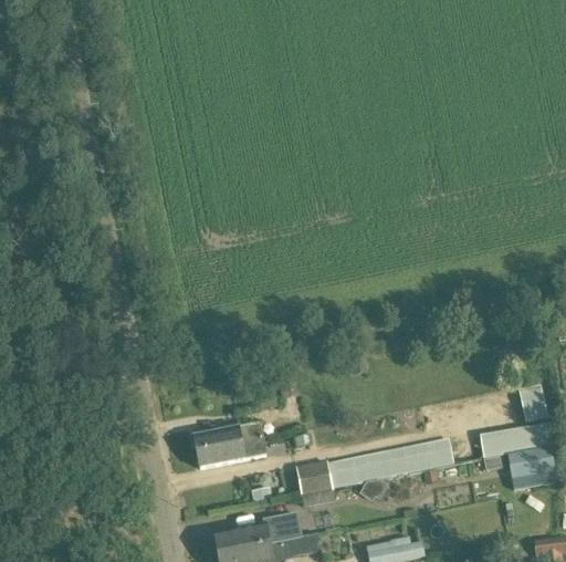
[(365,357),(353,360),(355,372),(367,370),(365,357)]
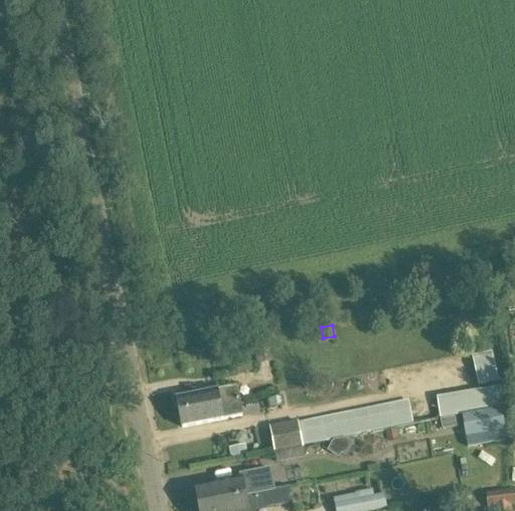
[(470,350),(477,376),(497,372),(492,345),(470,350)]
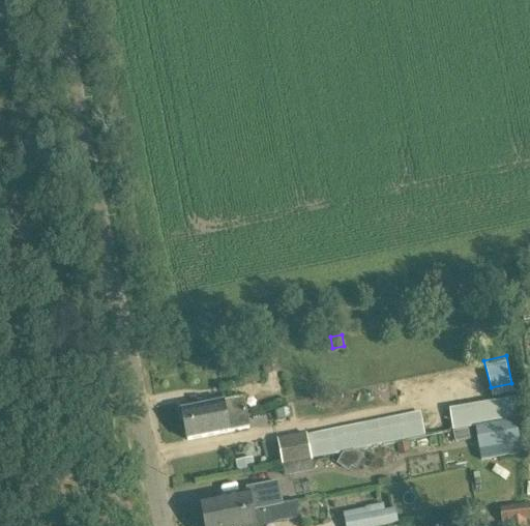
[(184,421),(247,409),(243,392),(181,405),(184,421)]
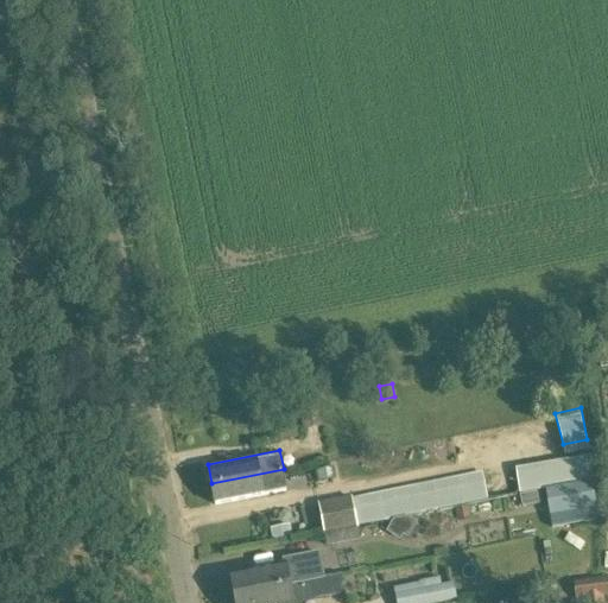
[(284,469),(211,483),(215,500),(287,486),(284,469)]
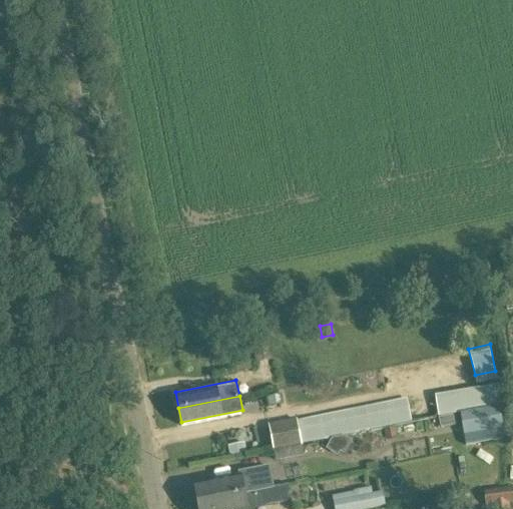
[(297,418),(302,440),(412,418),(407,396),(297,418)]
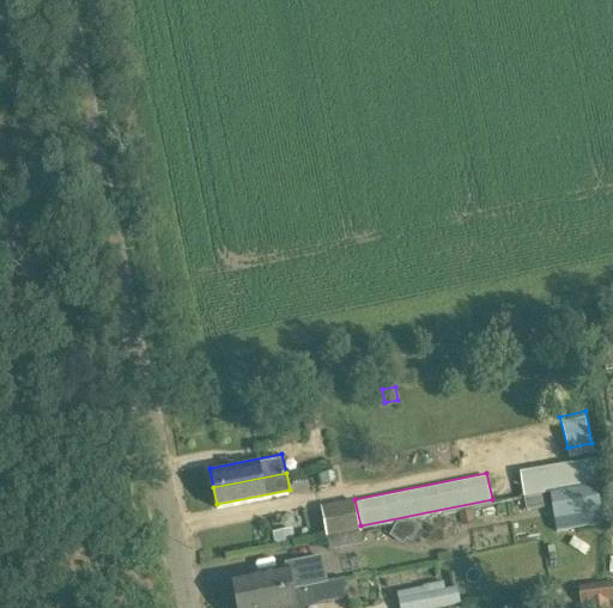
[(602,522),(595,484),(548,492),(556,530),(602,522)]
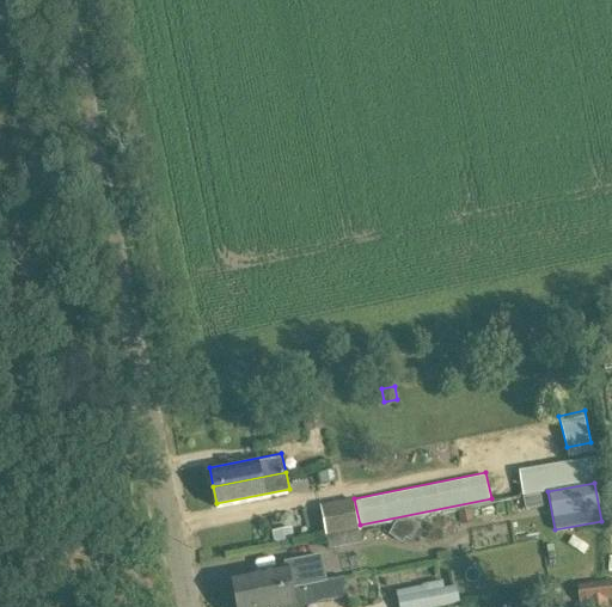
[(540,492),(524,495),(525,507),(543,503),(540,492)]
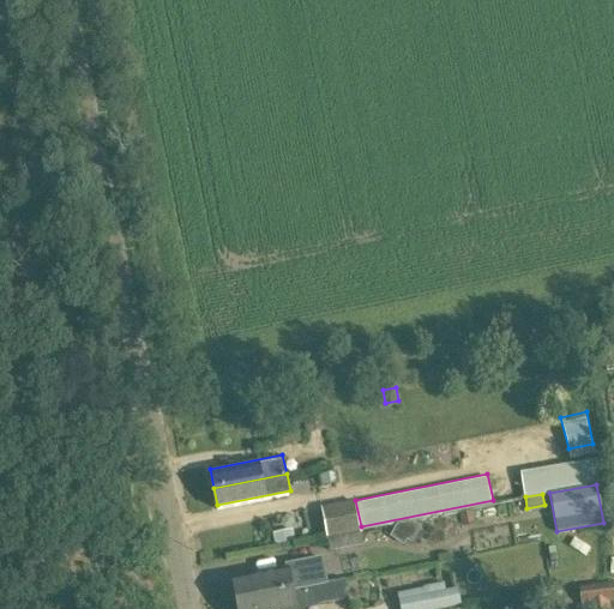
[(361,529),(361,526),(355,500),(354,495),(320,502),(326,535),(361,529)]
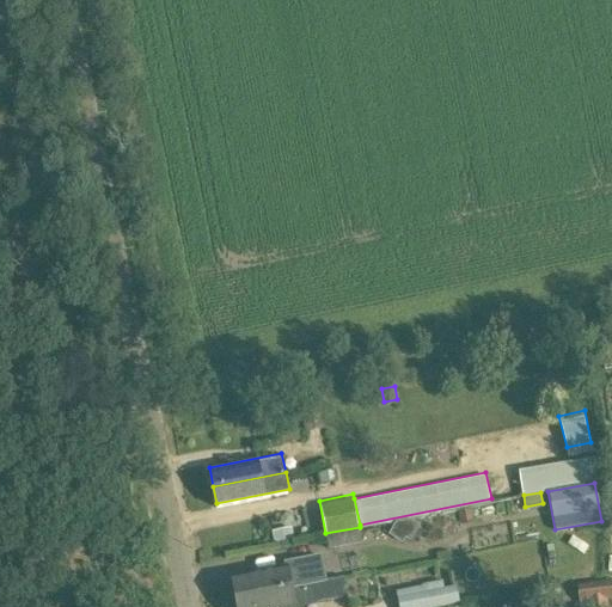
[(470,506),(459,507),(461,520),(472,519),(470,506)]
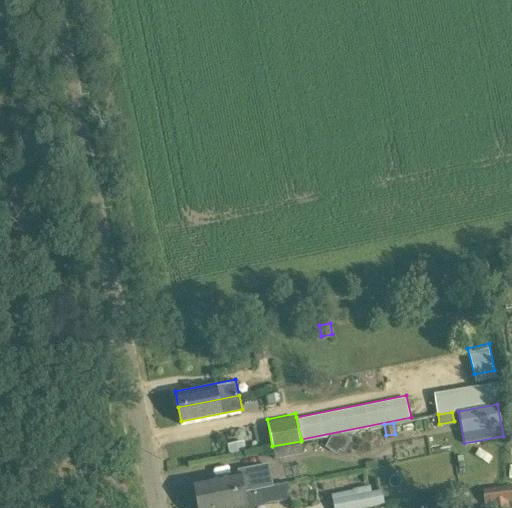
[(243,438),(228,441),(231,452),(245,448),(243,438)]
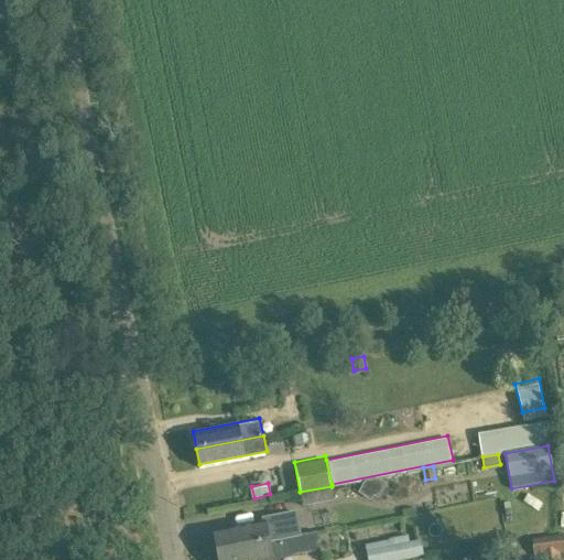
[(269,540),(300,532),(295,509),(262,515),(263,519),(212,529),(216,550),(269,540)]
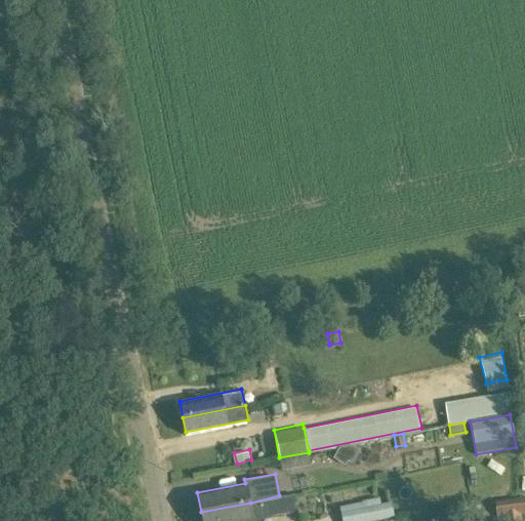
[(254,520),(253,516),(293,509),(295,499),(312,496),(310,489),(287,494),(279,495),(250,503),(201,512),(202,520),(254,520)]
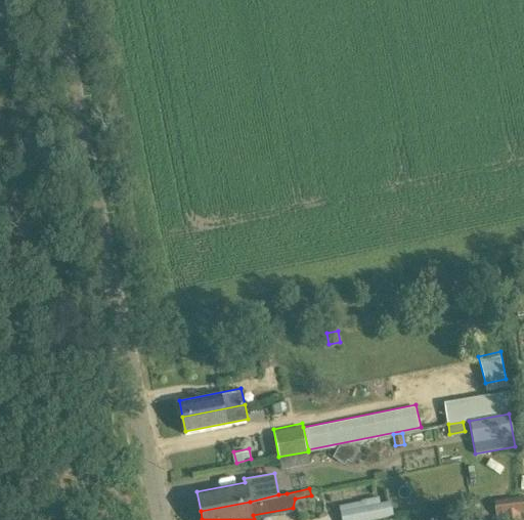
[(390,503),(340,512),(341,519),(372,519),(393,516),(390,503)]
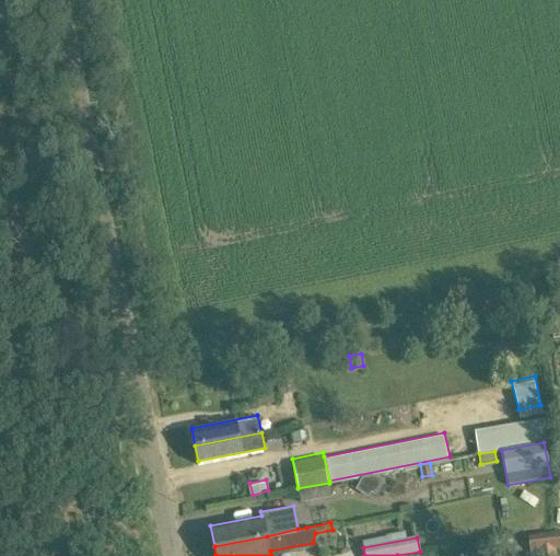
[(529,555),(555,555),(551,541),(527,545),(529,555)]
